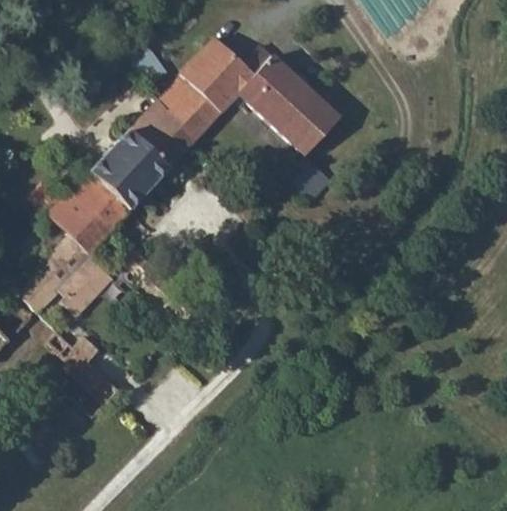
[(170,109),(192,145),(241,97),(304,154),(337,117),(271,58),(259,47),(250,57),(260,66),(253,73),(217,40),(181,76),(191,87),(170,109)]
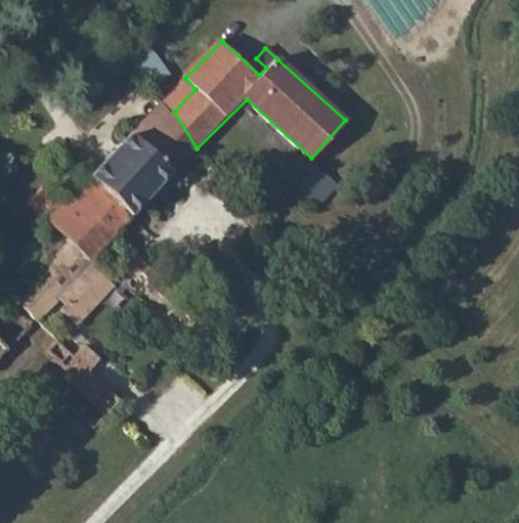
[(136,58),(154,83),(170,73),(150,46),(136,58)]
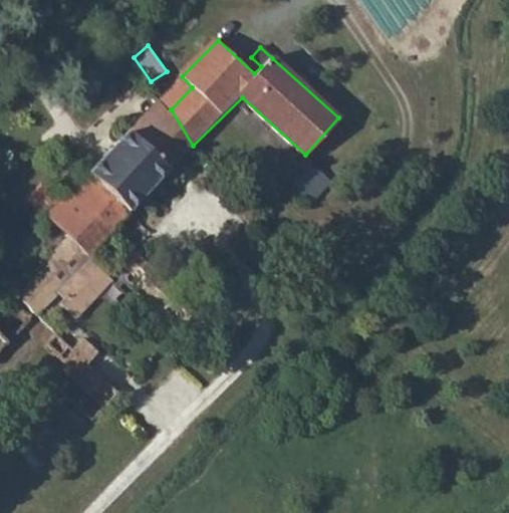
[(16,288),(42,312),(63,291),(69,297),(65,302),(78,316),(114,276),(91,255),(190,149),(193,146),(171,109),(162,97),(50,216),(69,235),(16,288)]
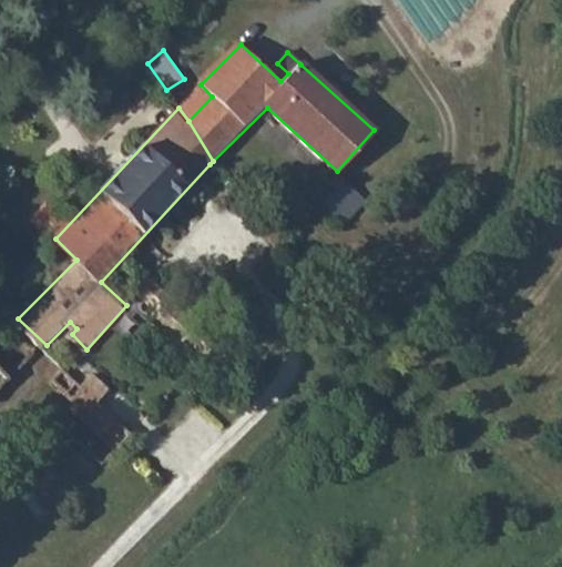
[(327,208),(340,218),(349,208),(349,196),(341,190),(327,208)]
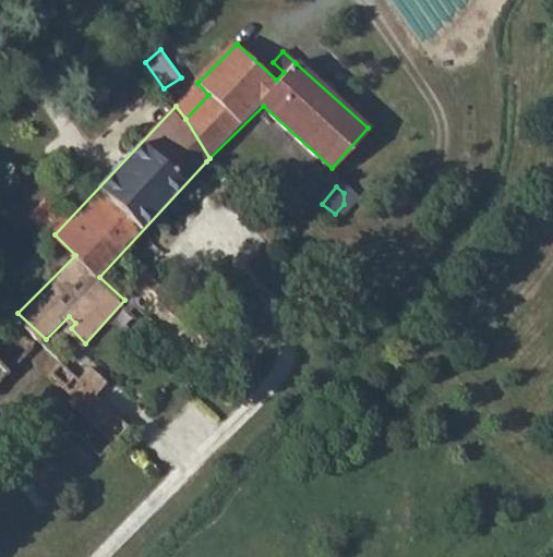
[(0,354),(0,384),(14,370),(0,354)]
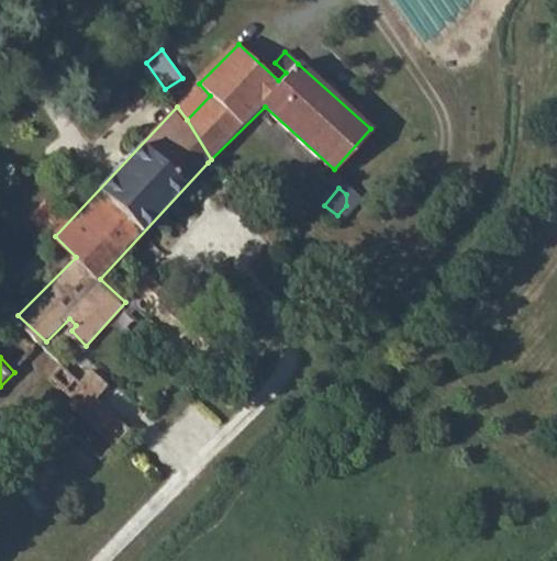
[(81,394),(77,399),(122,441),(136,426),(69,362),(59,373),(81,394)]
